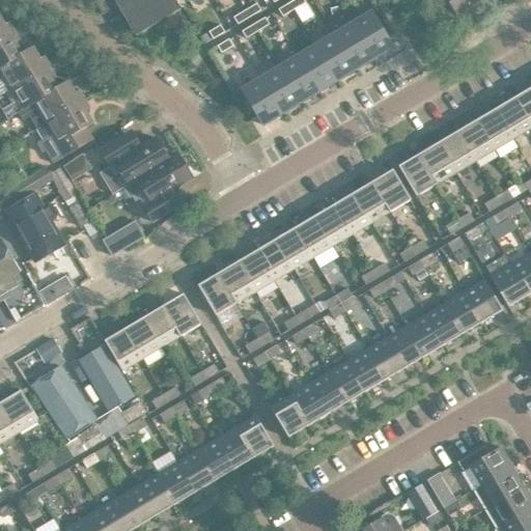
[(92,0),(101,14),(116,5),(135,35),(179,9),(173,0),(92,0)]
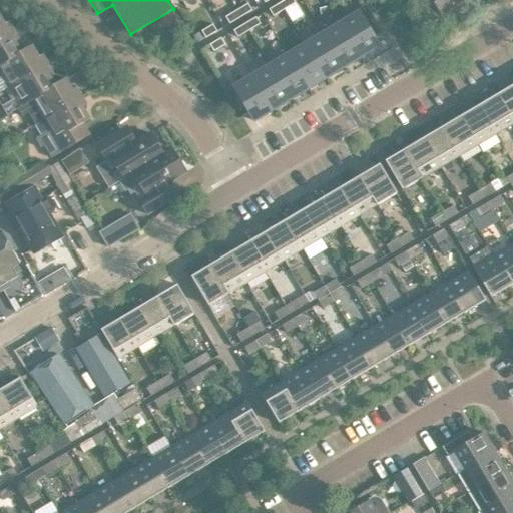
[(283,0),(279,2),(283,9),(295,2),(293,0),(283,0)]
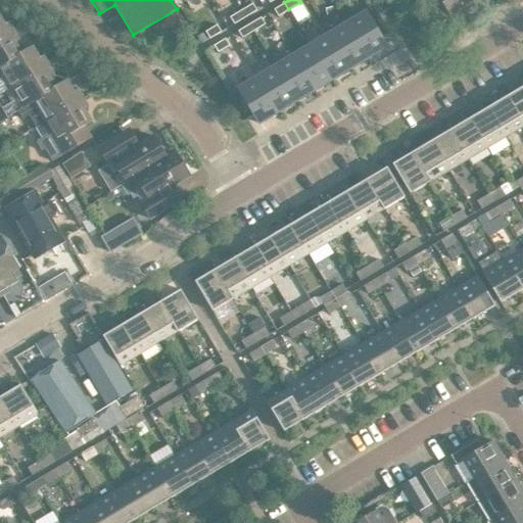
[(471,0),(438,0),(449,18),(471,6),(469,2),(471,0)]
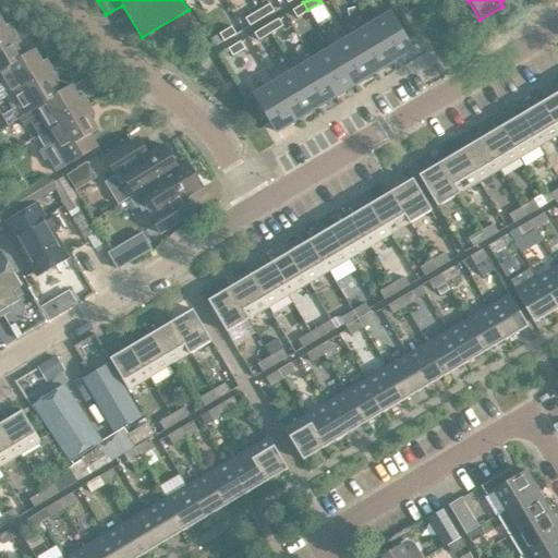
[(295,17),(307,10),(303,2),(291,10),(295,17)]
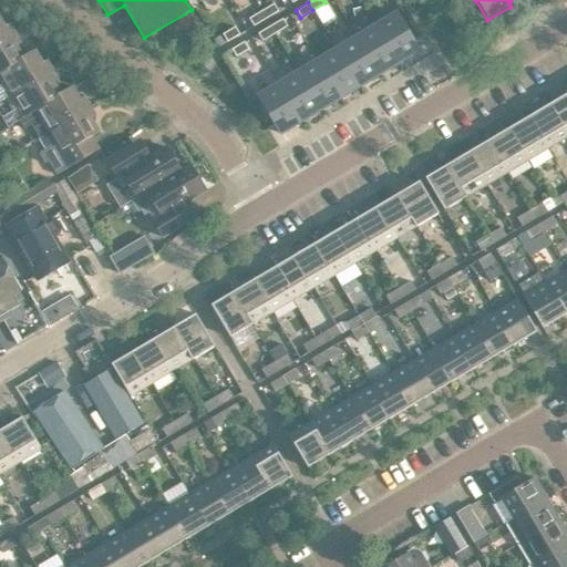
[(272,3),(260,11),(265,19),(278,11),(272,3)]
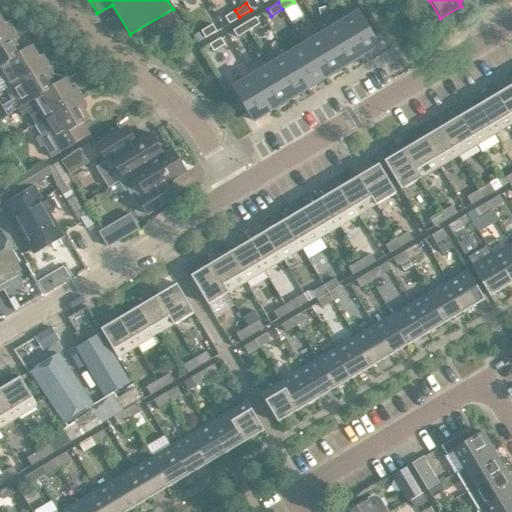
[(228,23),(239,17),(235,10),(224,16),(228,23)]
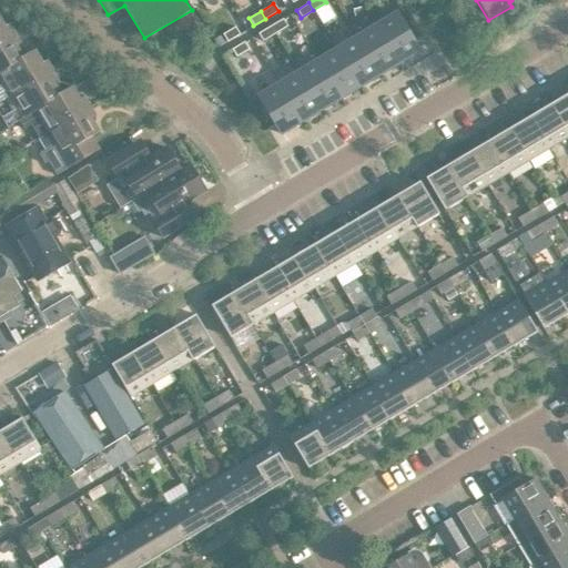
[(395,12),(375,24),(398,63),(418,51),(395,12)]
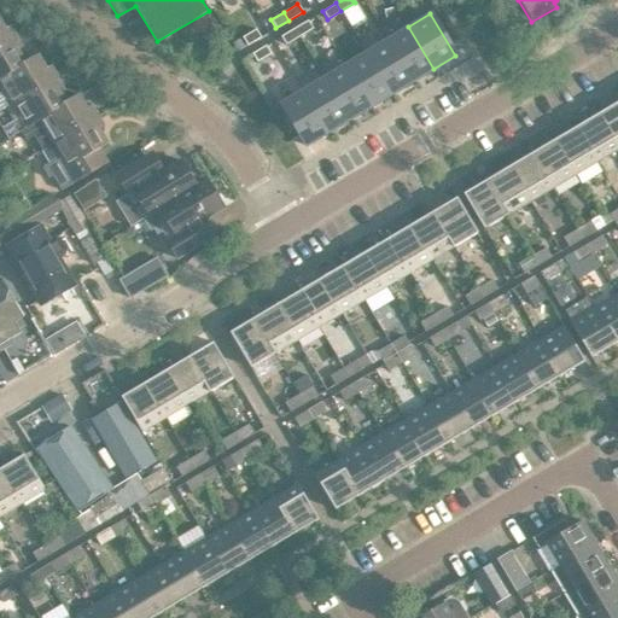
[(0,45),(16,36),(10,25),(5,28),(0,19),(0,45)]
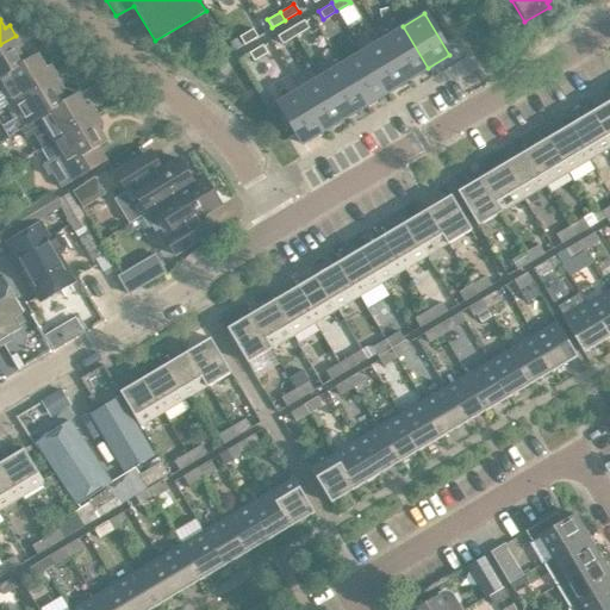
[(303,20),(290,27),(294,36),(309,27),(303,20)]
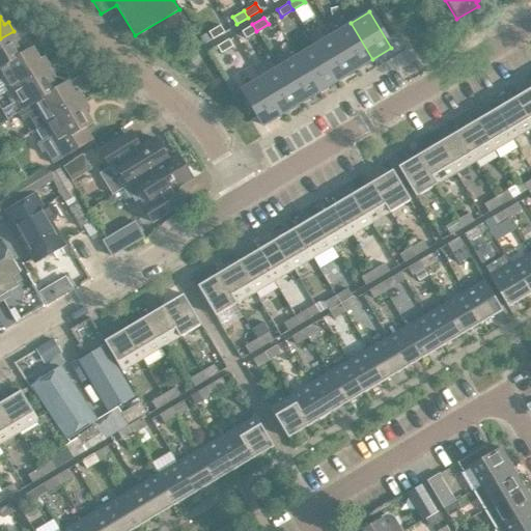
[(351,23),(333,34),(354,71),(372,59),(351,23)]
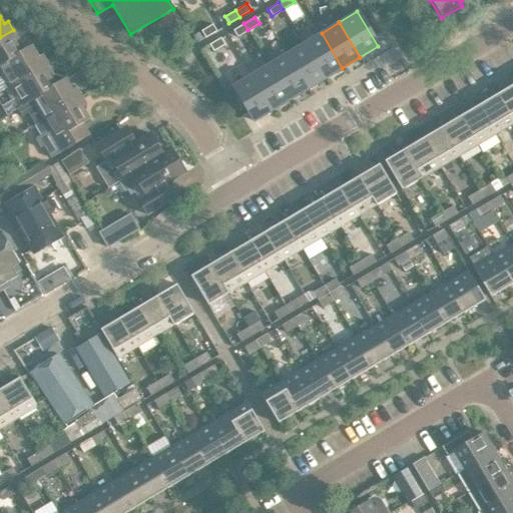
[(236,37),(247,30),(243,23),(232,30),(236,37)]
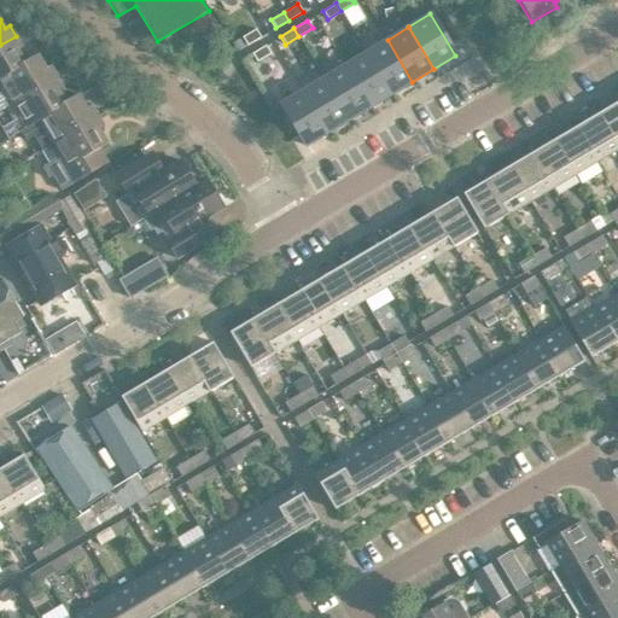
[(261,38),(255,29),(242,38),(246,45),(261,38)]
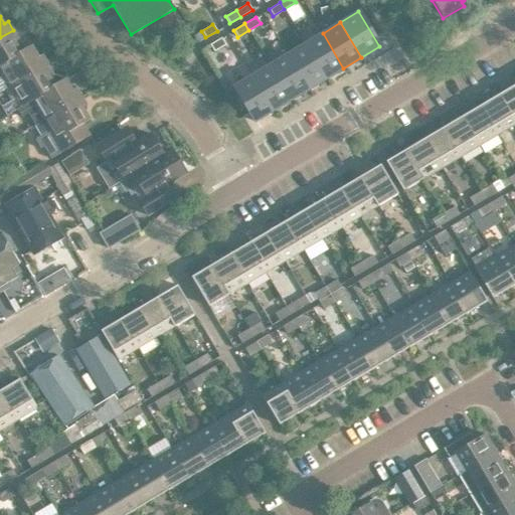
[(0,63),(21,51),(15,41),(19,39),(13,30),(0,37),(0,63)]
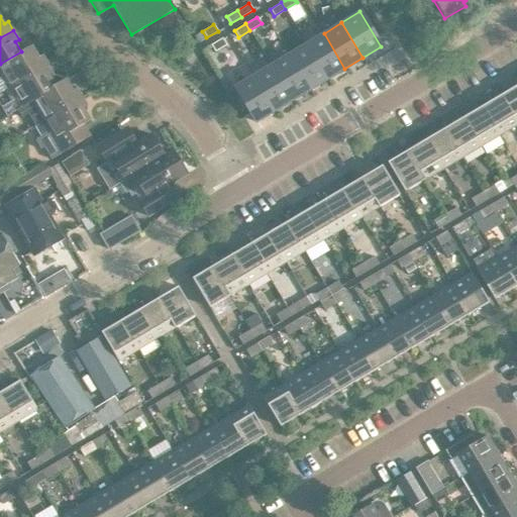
[(204,37),(200,31),(194,35),(198,41),(204,37)]
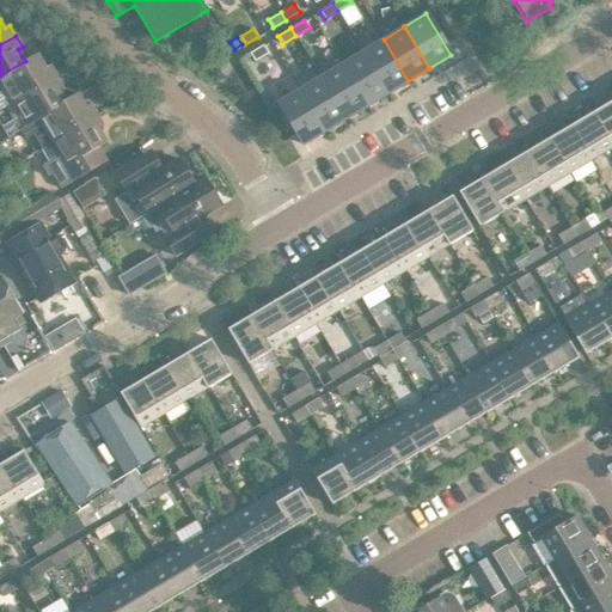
[(384,40),(362,51),(387,93),(408,81),(384,40)]
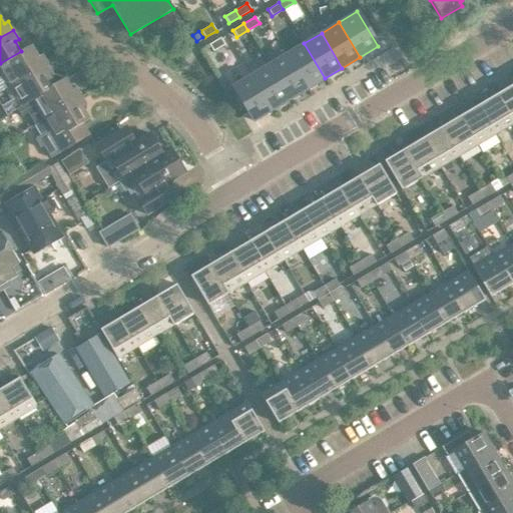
[(224,44),(220,37),(209,44),(213,51),(224,44)]
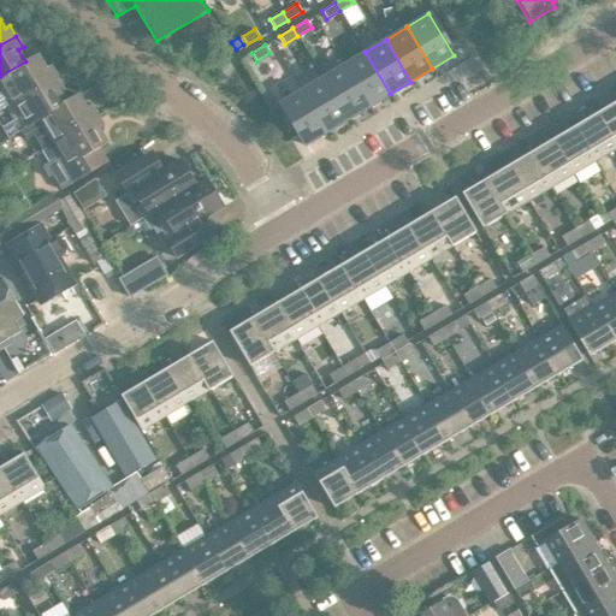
[(365,52),(344,65),(369,107),(390,94),(365,52)]
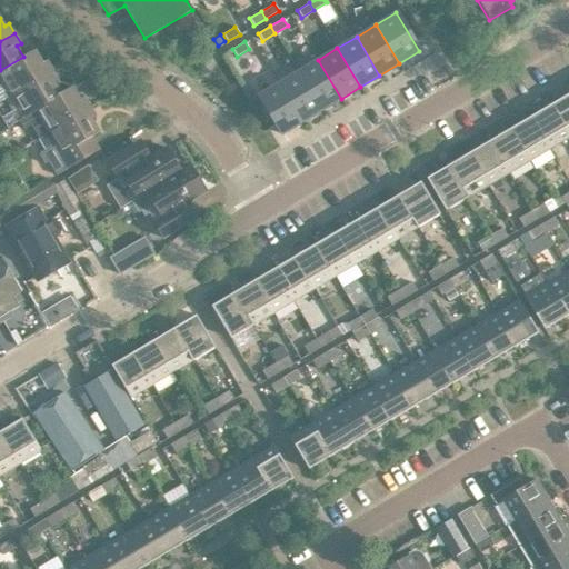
[(35,51),(23,57),(0,70),(0,83),(1,83),(9,96),(52,70),(47,60),(42,62),(35,51)]
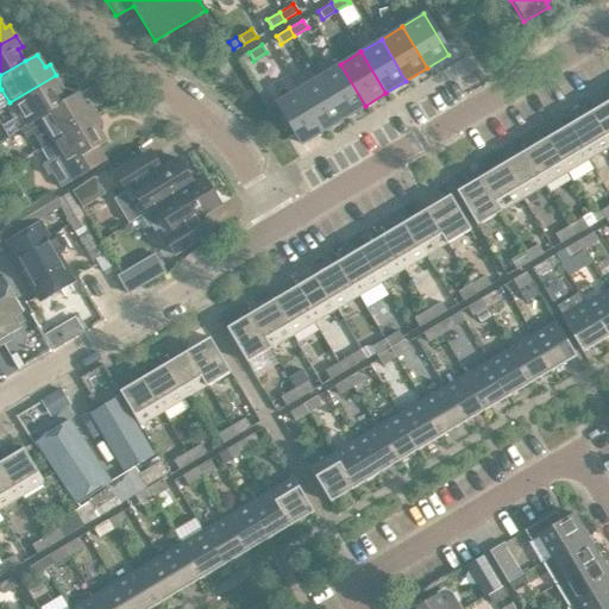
[(365,106),(340,64),(319,76),(344,118),(365,106)]
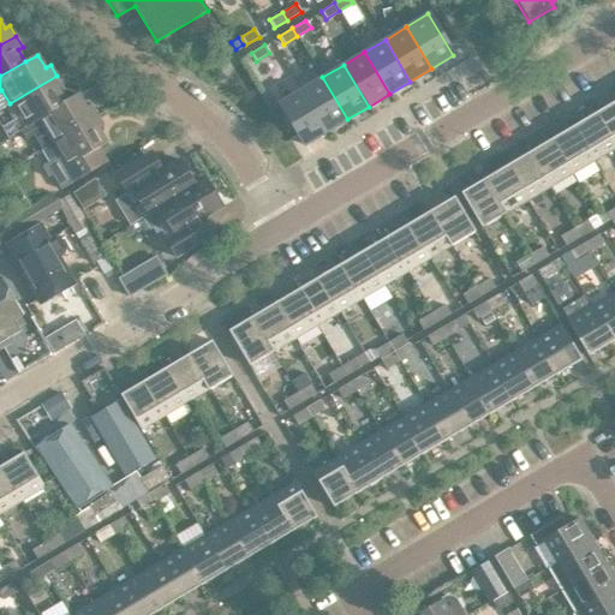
[(7,138),(21,130),(19,130),(66,102),(65,101),(58,89),(63,87),(57,76),(10,103),(18,118),(1,127),(7,138)]
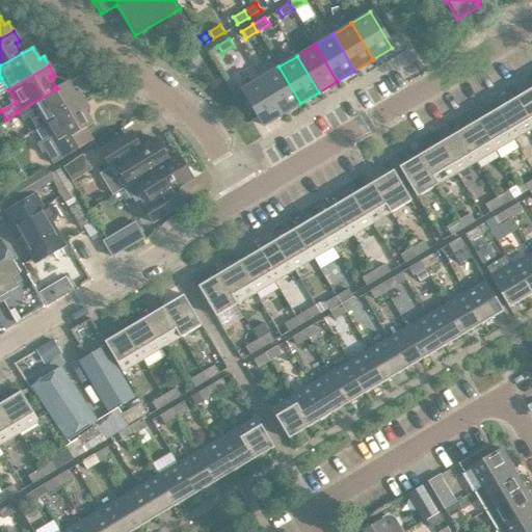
[(278,67),(261,78),(283,114),(300,103),(278,67)]
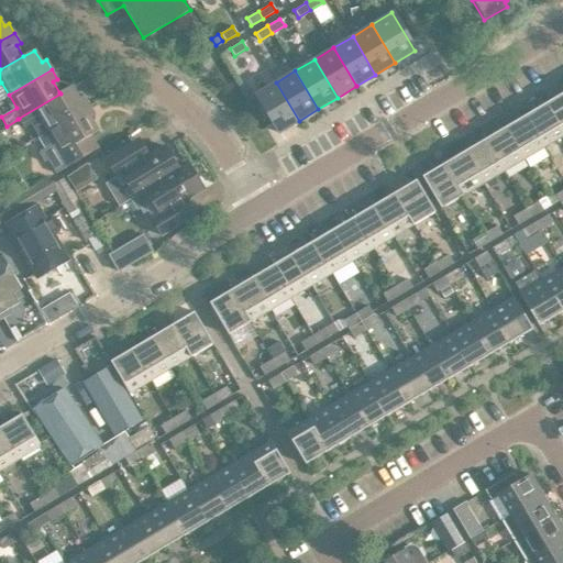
[(276,83),(255,95),(278,133),(299,121),(276,83)]
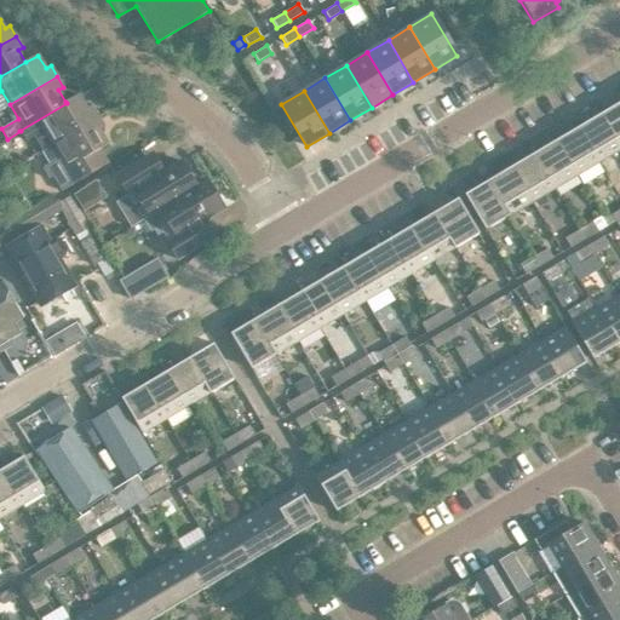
[(42,149),(51,144),(98,116),(91,105),(86,108),(79,95),(65,102),(67,103),(19,131),(21,131),(26,141),(35,136),(42,149)]
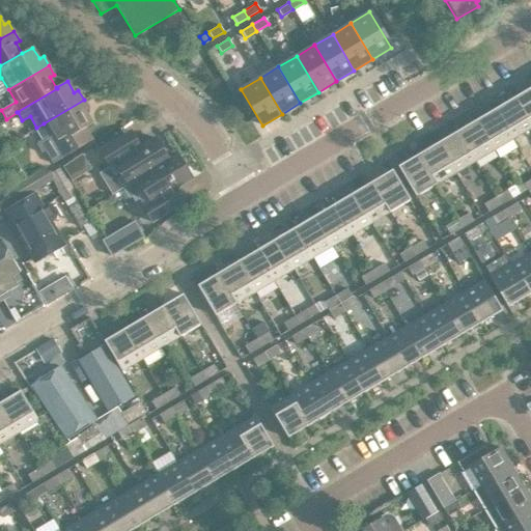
[(530,126),(530,86),(513,96),(530,126)]
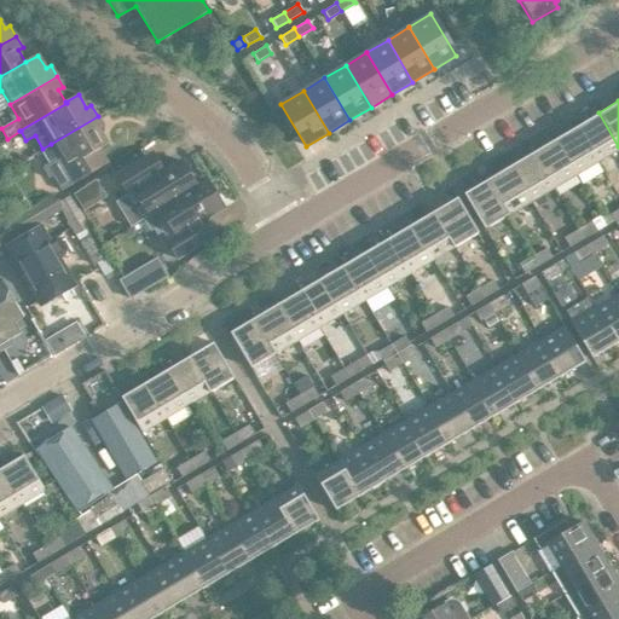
[(577,126),(597,161),(618,148),(618,146),(599,113),(577,126)]
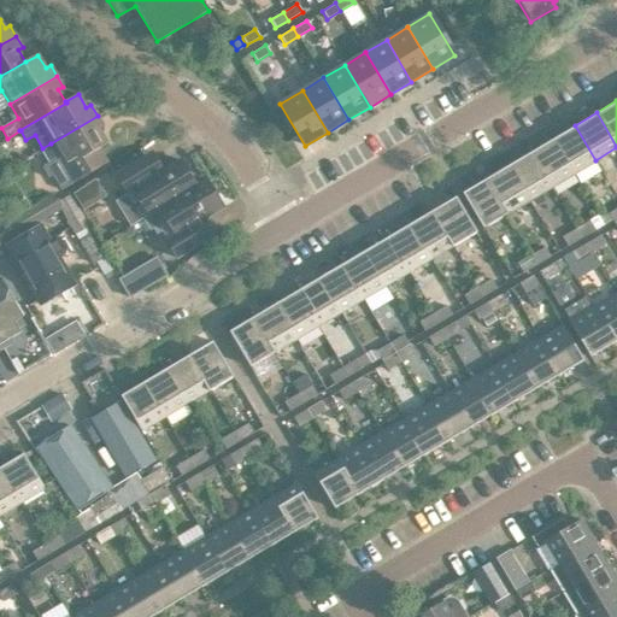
[(48,178),(52,175),(62,189),(103,165),(94,151),(107,142),(99,129),(104,127),(98,116),(51,144),(42,148),(51,162),(42,168),(48,178)]
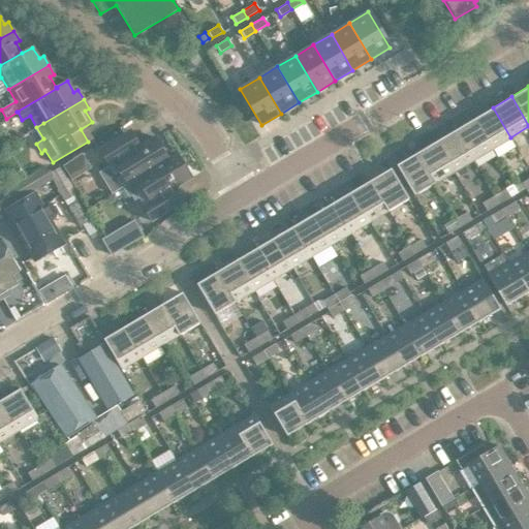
[(492,149),(510,137),(493,107),(473,119),(492,149)]
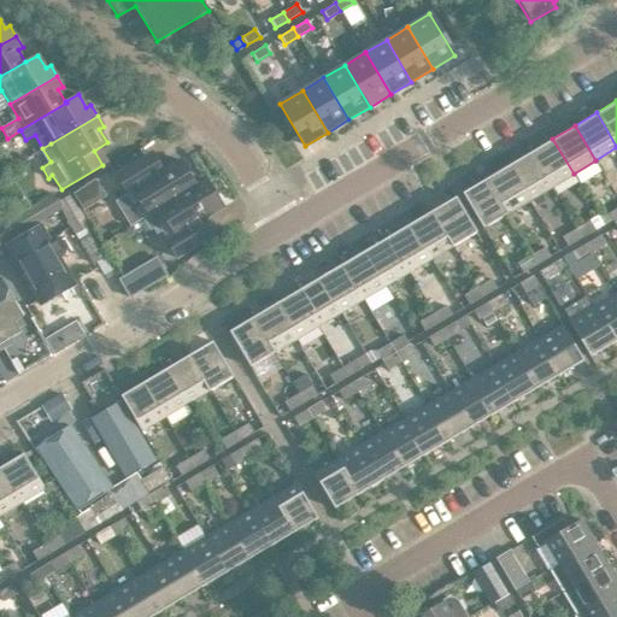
[(530,152),(551,187),(574,174),(552,139),(530,152)]
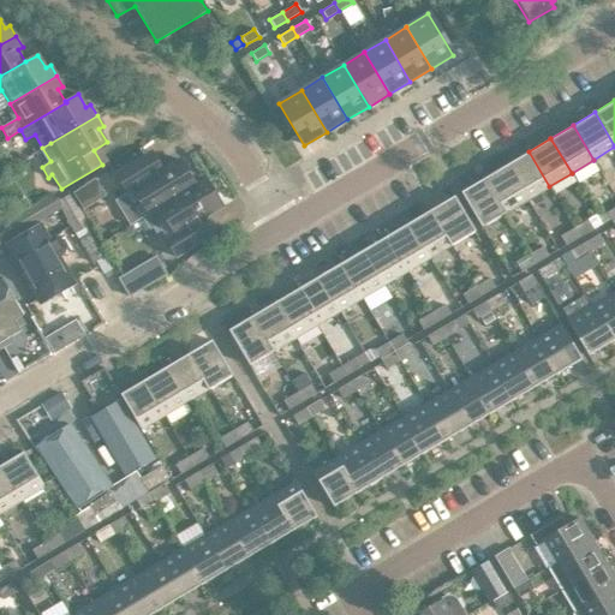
[(526,199),(549,186),(529,151),(506,165),(526,199)]
